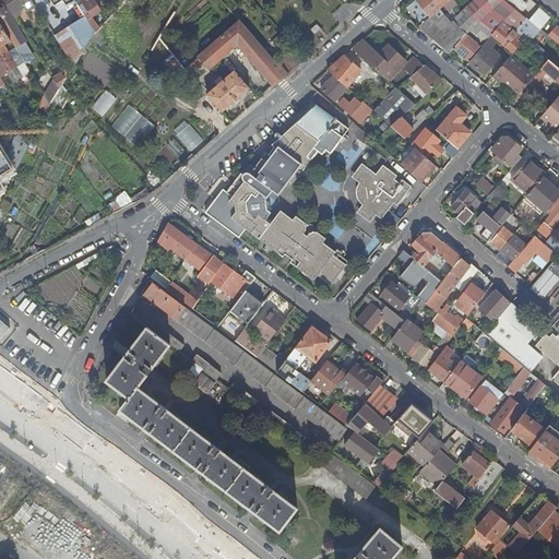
[(31,0),(3,0),(14,18),(22,13),(20,10),(24,7),(27,11),(35,7),(31,0)]
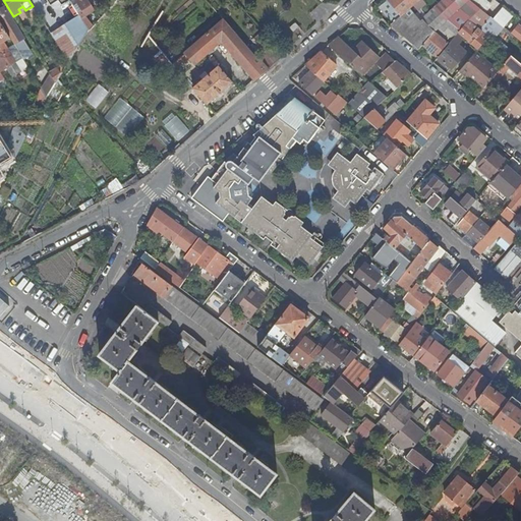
[(95,9),(89,0),(72,0),(70,1),(79,15),(89,30),(93,25),(85,15),(95,9)]
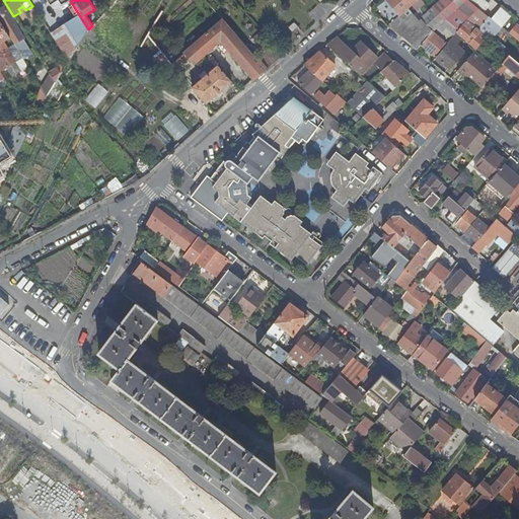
[(385,0),(378,6),(391,22),(412,5),(417,11),(426,4),(423,0),(422,0),(385,0)]
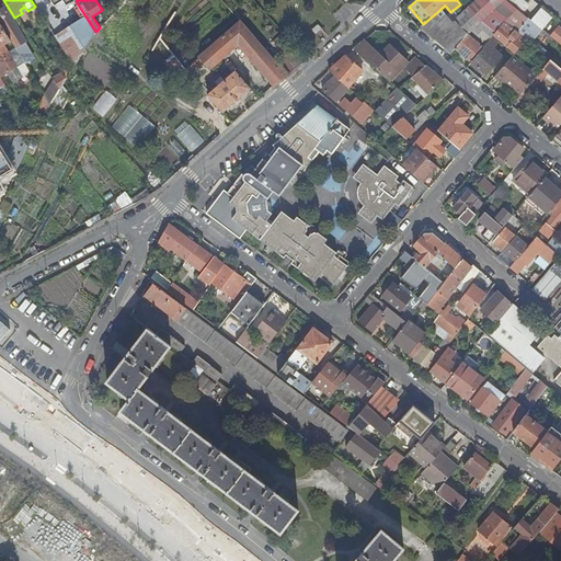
[(478,0),(476,0),(459,16),(455,21),(467,34),(482,46),(483,47),(483,46),(494,34),(505,22),(482,3),(481,2),(478,0)]
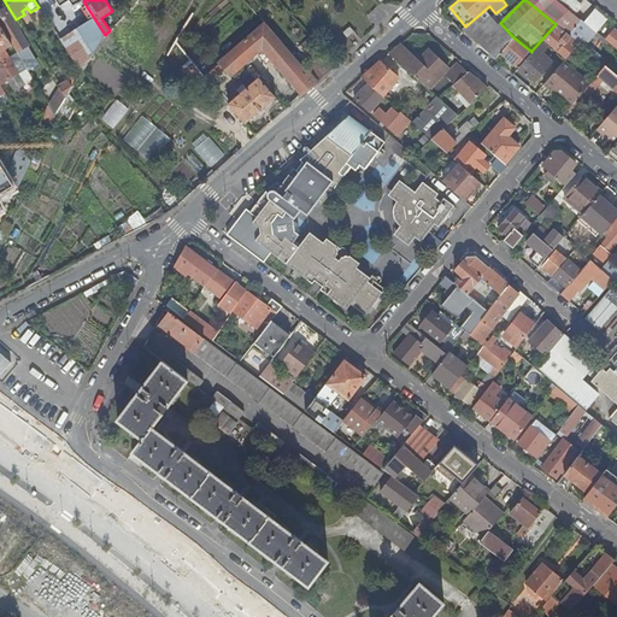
[(568,34),(580,19),(574,15),(556,0),(526,0),(529,3),(530,4),(556,24),(568,34)]
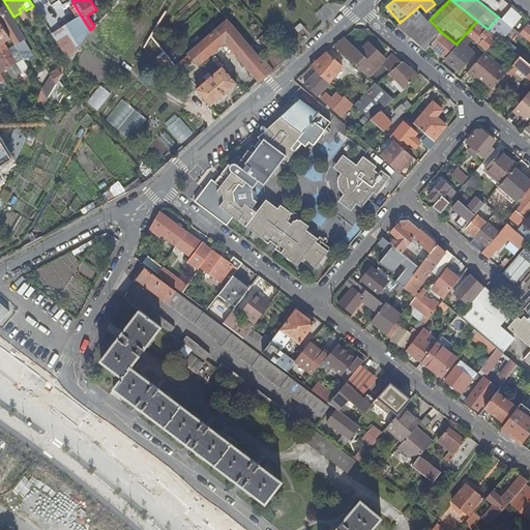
[(494,0),(477,0),(493,12),(499,4),(494,0)]
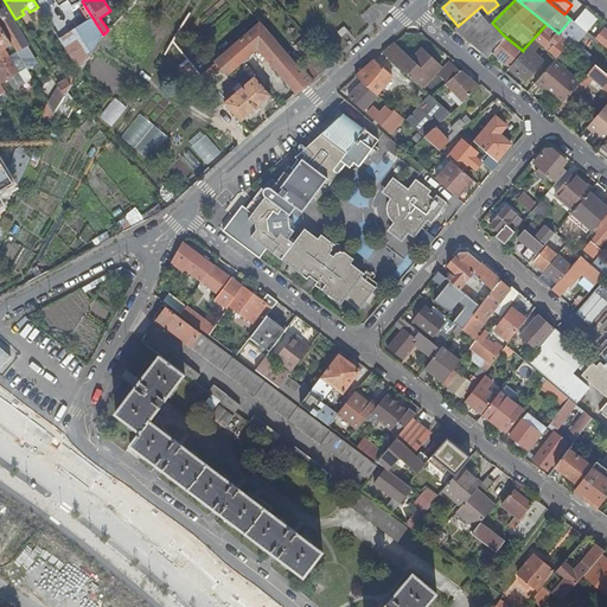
[(458,26),(454,30),(487,58),(492,52),(505,37),(492,23),(497,18),(492,12),(499,6),(498,5),(487,13),(481,6),(458,26)]
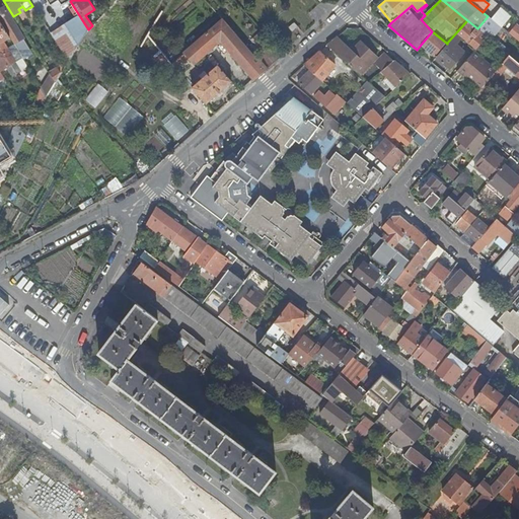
[(23,39),(4,7),(0,9),(0,22),(10,39),(14,45),(23,39)]
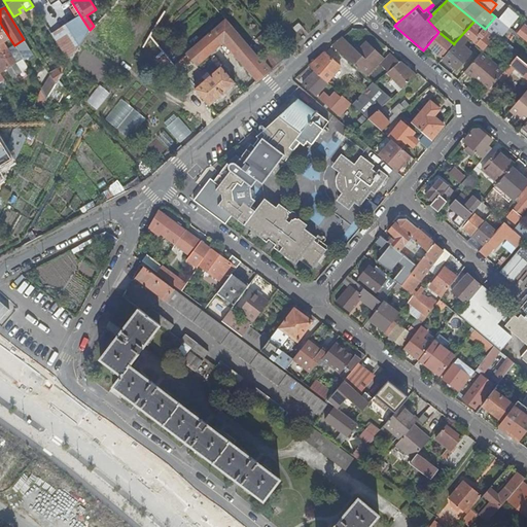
[(517,16),(506,8),(498,19),(508,28),(517,16)]
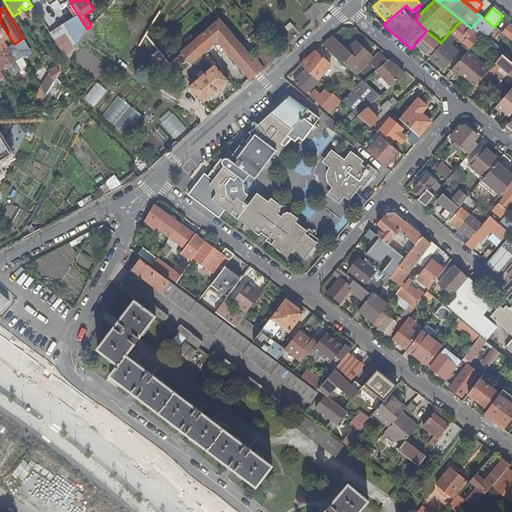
[(50,33),(67,61),(87,29),(78,15),(50,33)]
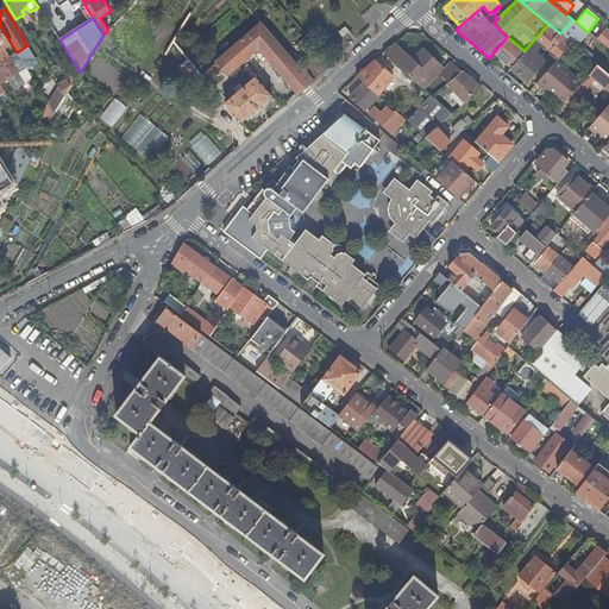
[(259,49),(299,94),(322,74),(332,66),(320,52),(302,67),(299,63),(297,64),(295,62),(297,60),(292,54),(289,56),(261,23),(201,75),(203,79),(218,67),(227,77),(259,49)]
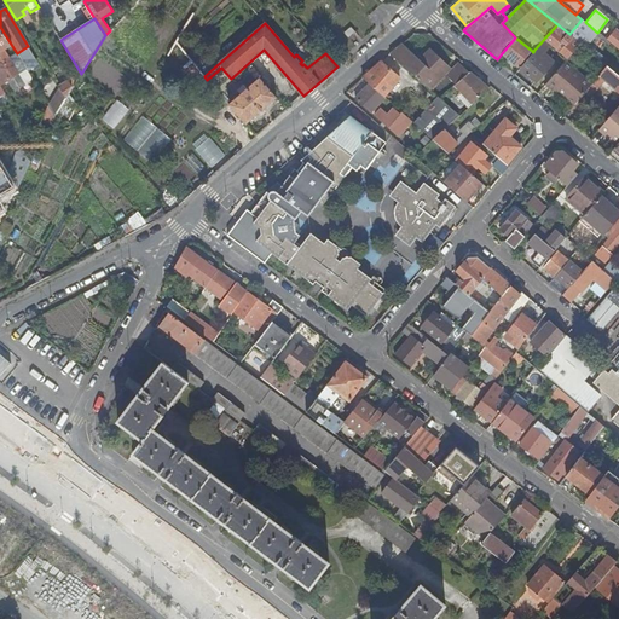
[(545,38),(568,58),(580,44),(570,34),(557,24),(545,38)]
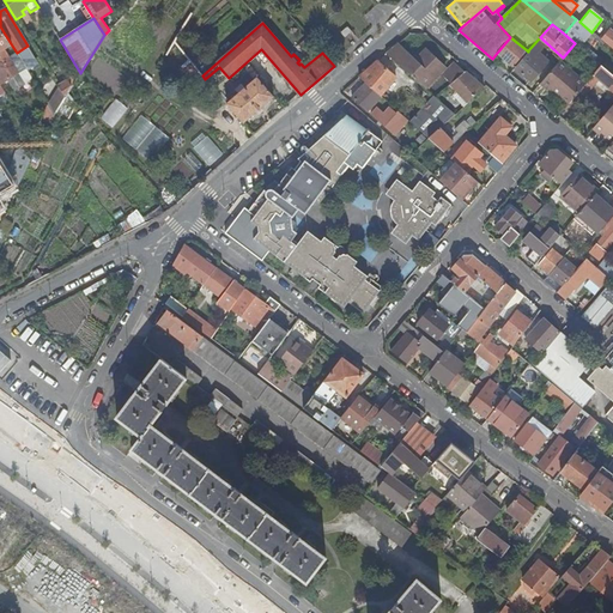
[(5,49),(12,46),(0,26),(0,58),(13,78),(19,76),(5,53),(6,53),(5,49)]
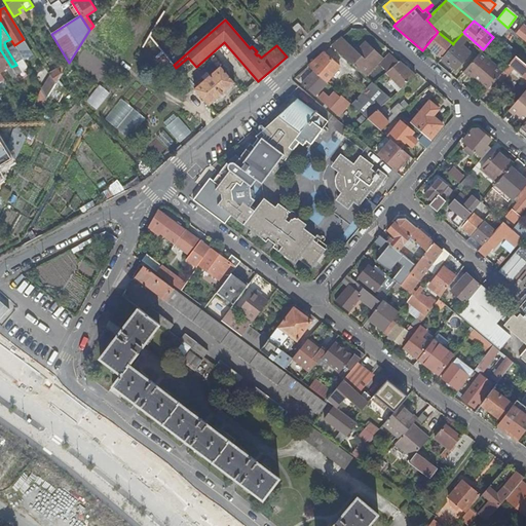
[(303,28),(299,24),(294,29),(297,33),(303,28)]
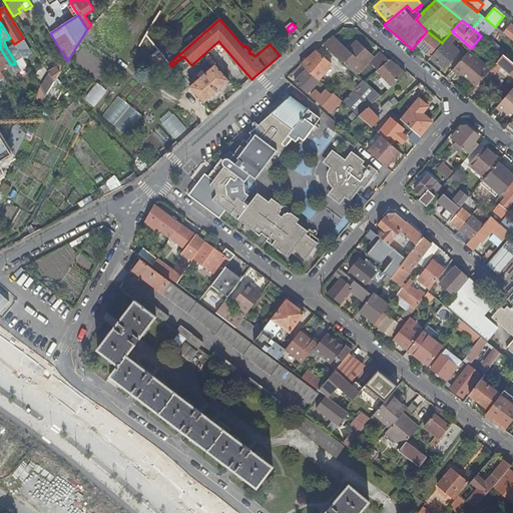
[(254,43),(263,36),(258,31),(249,38),(254,43)]
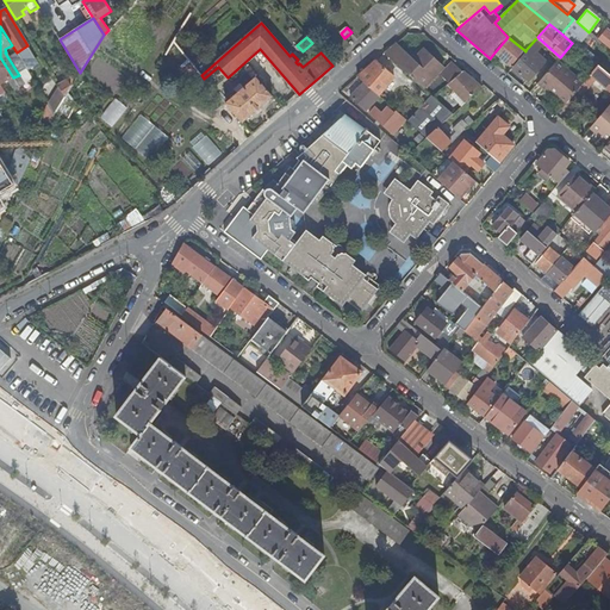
[(510,66),(524,50),(508,37),(495,53),(510,66)]
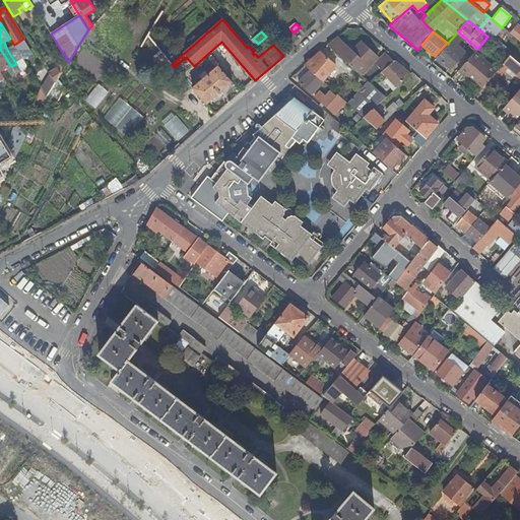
[(351,50),(337,38),(328,46),(362,75),(377,57),(361,42),(351,50)]
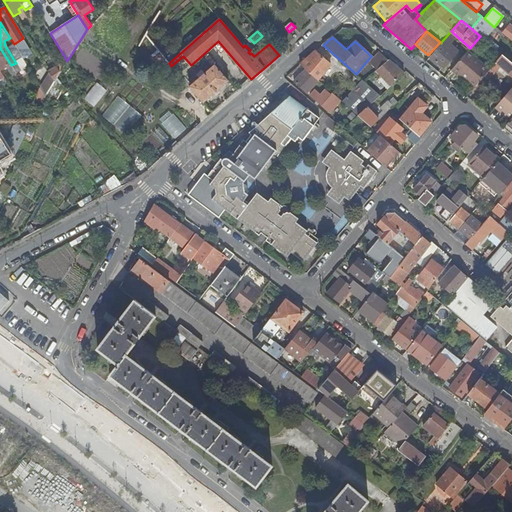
[(446,47),(441,42),(441,43),(430,56),(442,67),(454,53),(453,52),(456,50),(448,44),(446,47)]
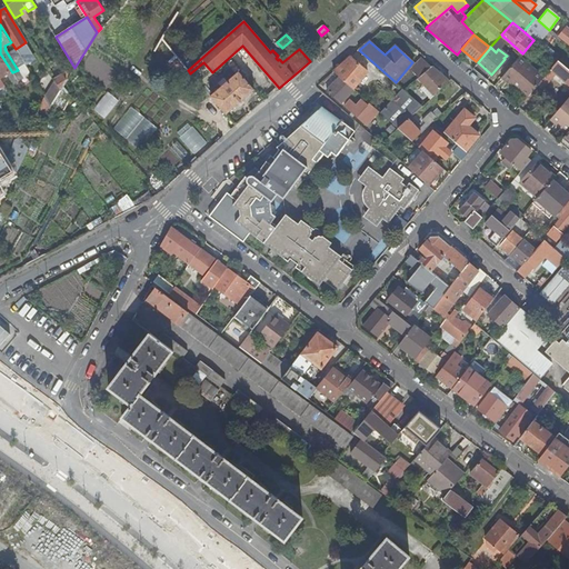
[(0,62),(8,76),(12,72),(0,53),(0,62)]
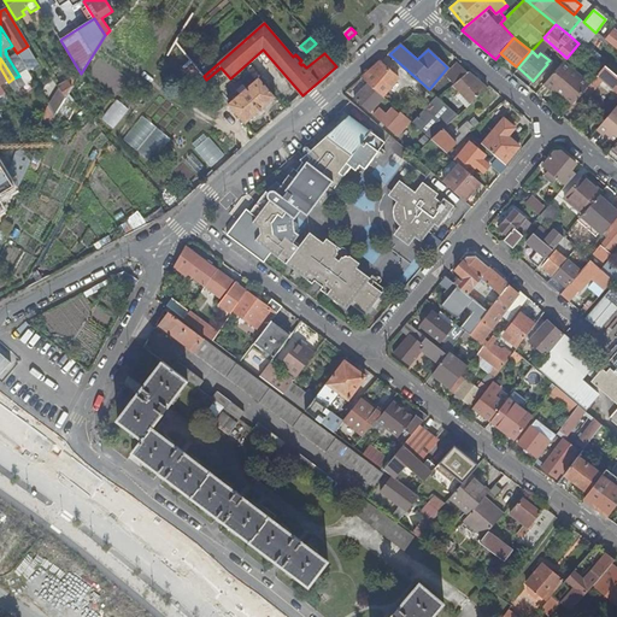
[(399,78),(380,62),(362,78),(369,84),(382,97),(399,78)]
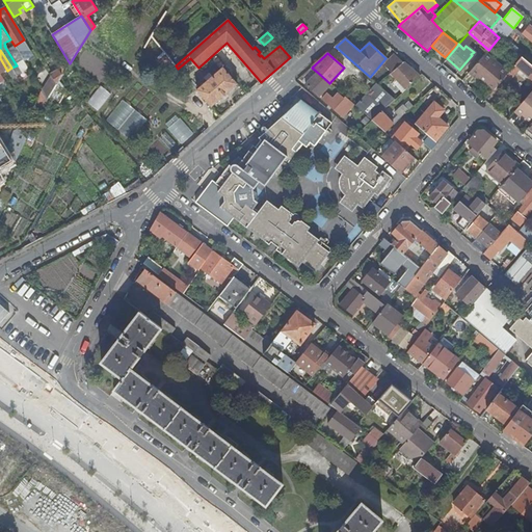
[(477,76),(494,89),(508,73),(485,53),(469,72),(476,78),(477,76)]
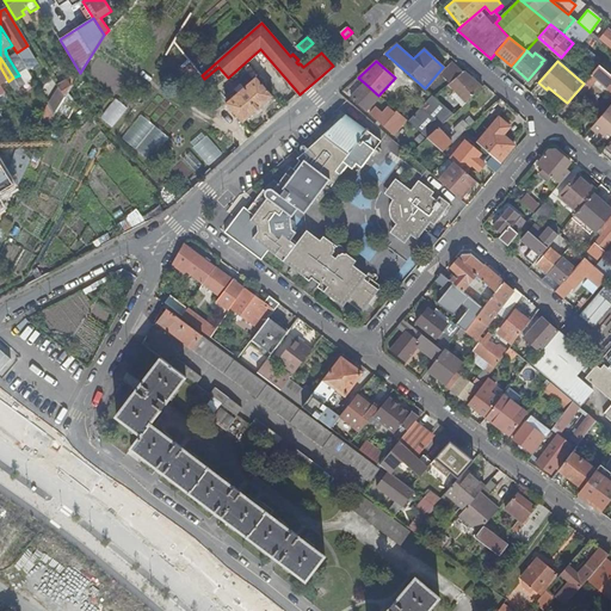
[(442,76),(449,85),(462,73),(454,65),(442,76)]
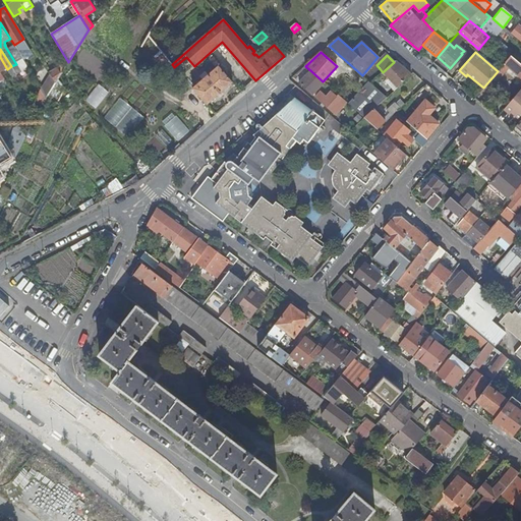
[(518,75),(520,77),(520,63),(511,55),(498,71),(483,88),(479,93),(483,96),(509,67),(518,75)]
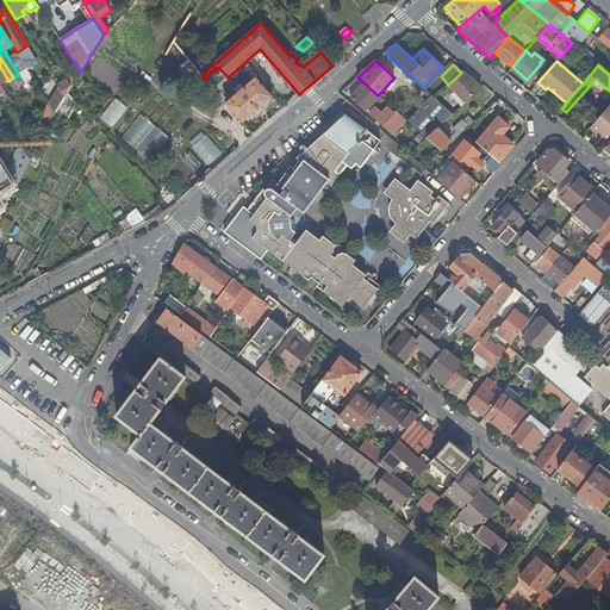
[(460,103),(462,105),(481,88),(464,72),(461,73),(448,85),(454,91),(453,92),(455,94),(453,95),(458,100),(459,99),(461,101),(460,103)]
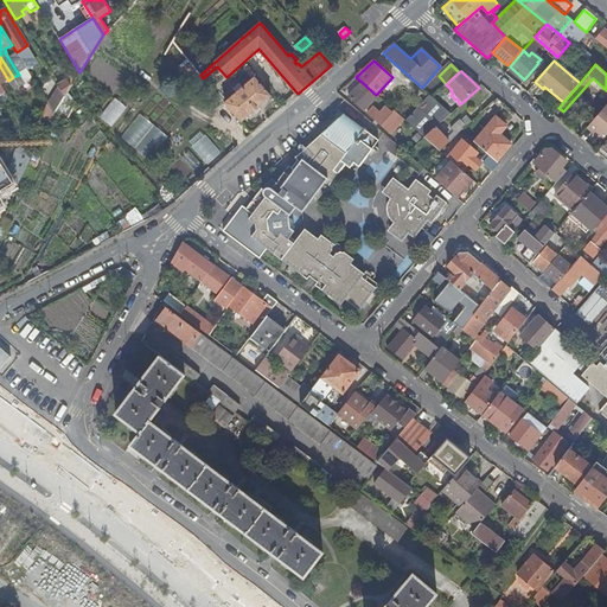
[(254,77),(242,88),(237,91),(224,103),(241,122),(272,96),(257,80),(259,78),(257,77),(255,78),(254,77)]
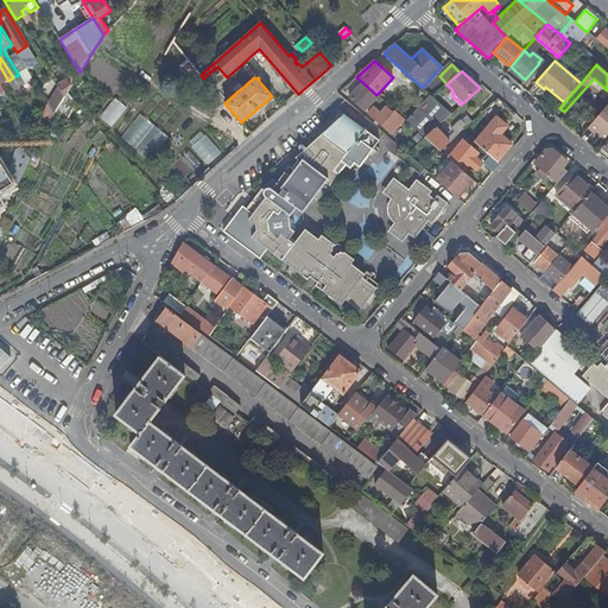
[(67,78),(57,86),(59,89),(64,96),(67,92),(71,86),(67,78)]
